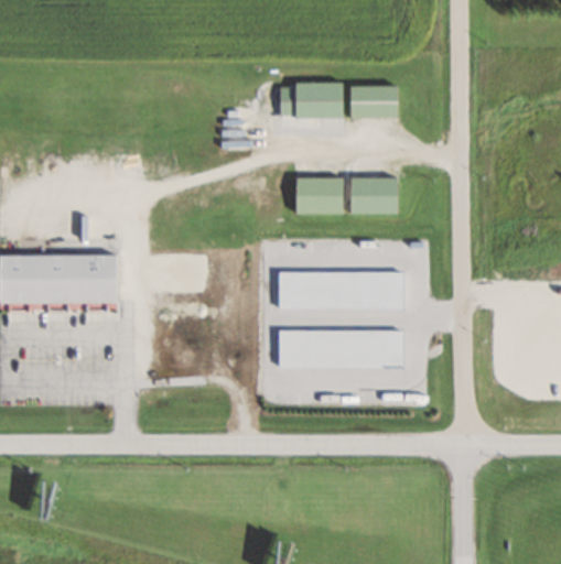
[(281,83),(281,118),(344,118),(344,83),(281,83)]
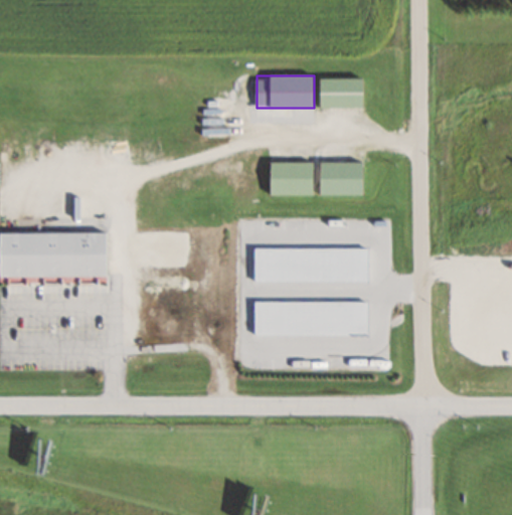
[(365,78),(320,78),(320,108),(365,108),(365,78)]
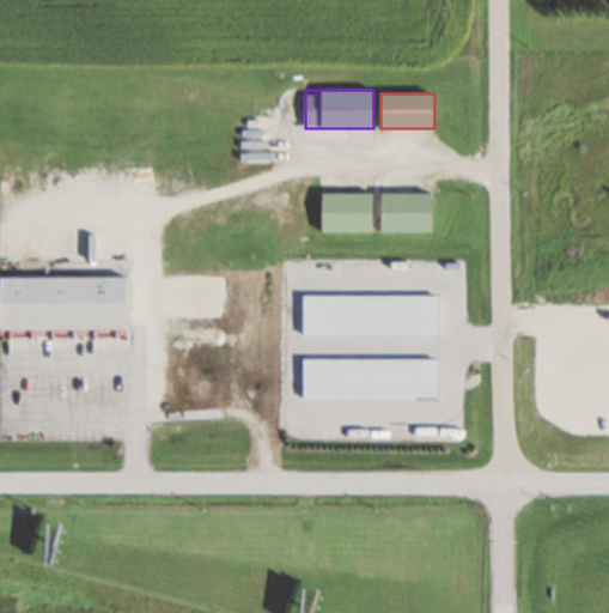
[(371,232),(371,193),(322,193),(322,232),(371,232)]
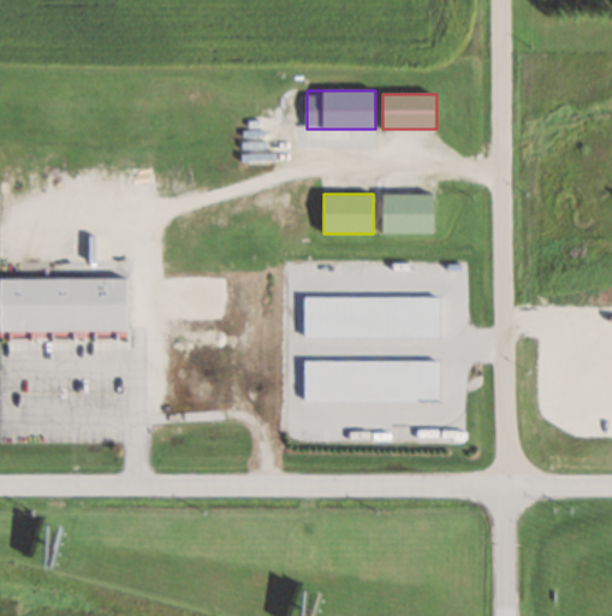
[(382,234),(435,234),(435,194),(382,194),(382,234)]
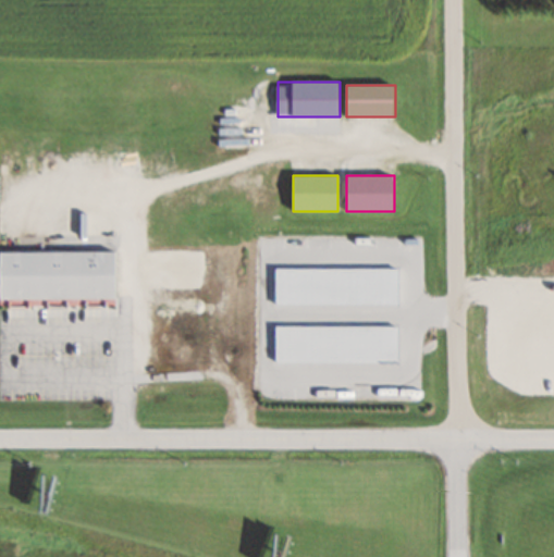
[(0,251),(0,299),(115,300),(117,252),(0,251)]
